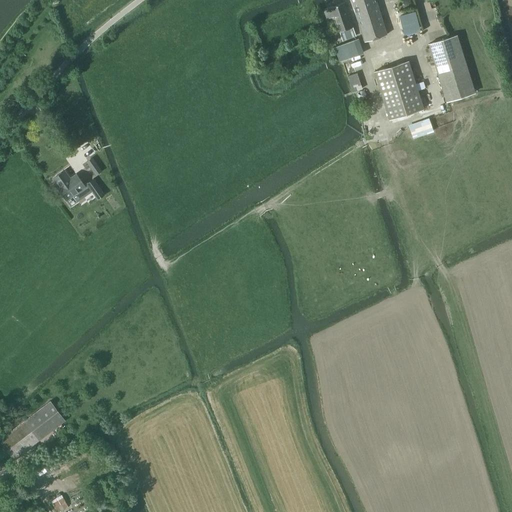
[(351,0),(364,42),(386,35),(375,0),(351,0)]
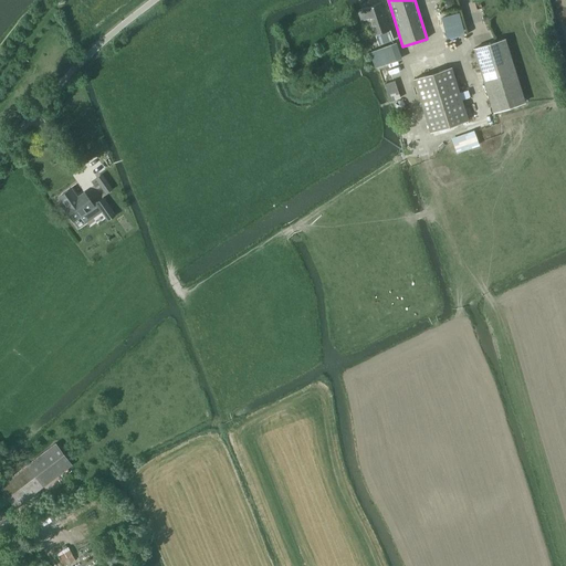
[(389,30),(390,30),(380,2),(357,10),(360,21),(367,19),(374,37),(375,35),(378,45),(392,40),(389,30)]
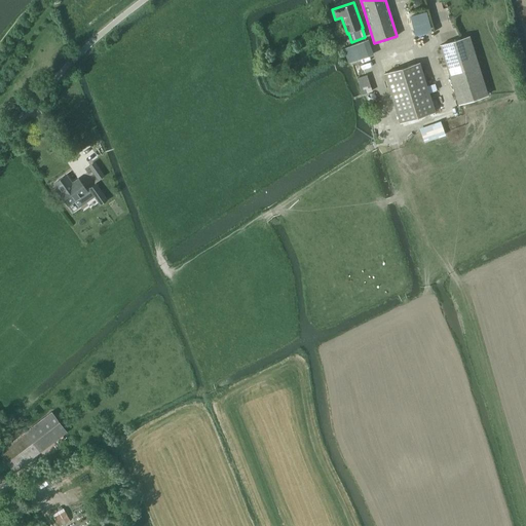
[(458,105),(488,96),(470,35),(439,45),(458,105)]
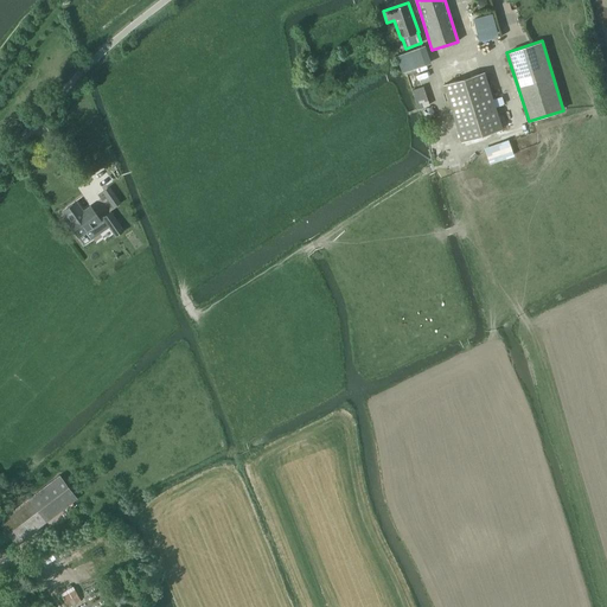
[(402,74),(425,65),(419,48),(396,56),(402,74)]
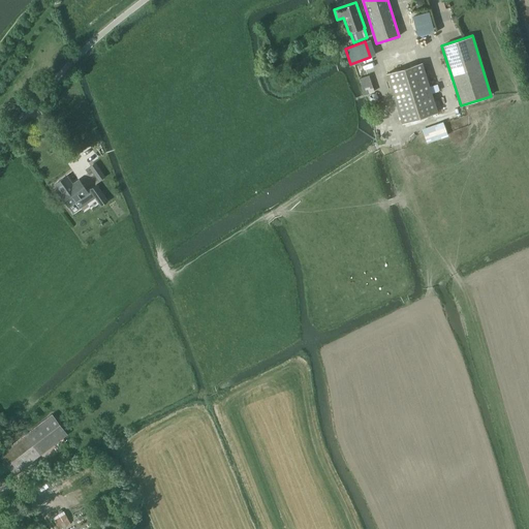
[(402,124),(437,113),(422,63),(386,74),(402,124)]
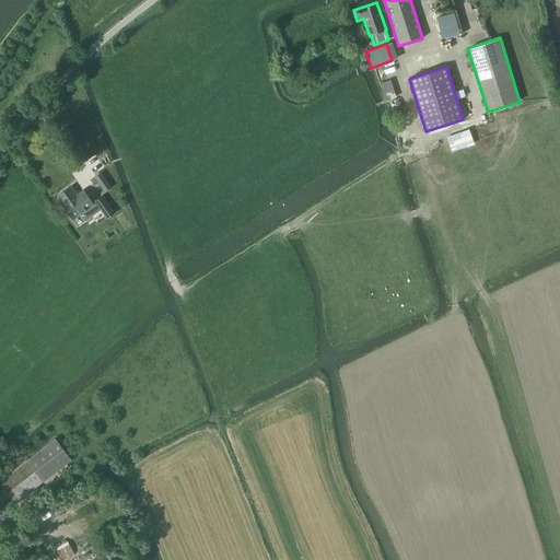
[(385,101),(396,97),(389,80),(380,83),(385,101)]
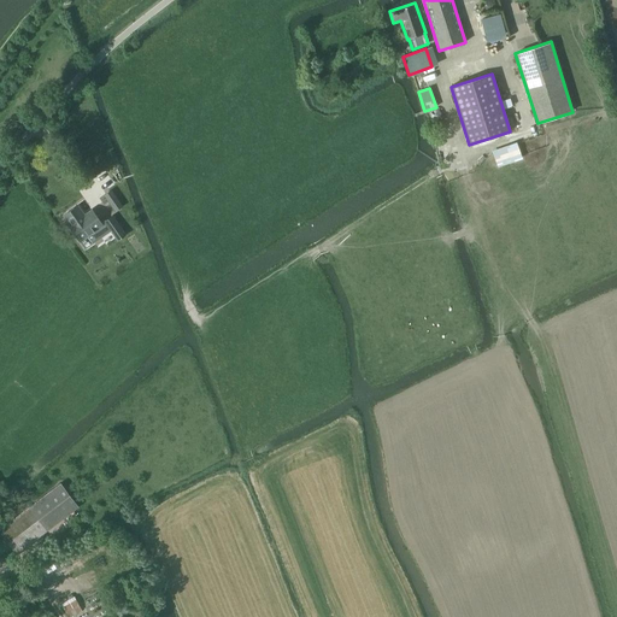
[(517,142),(492,152),(498,168),(522,159),(517,142)]
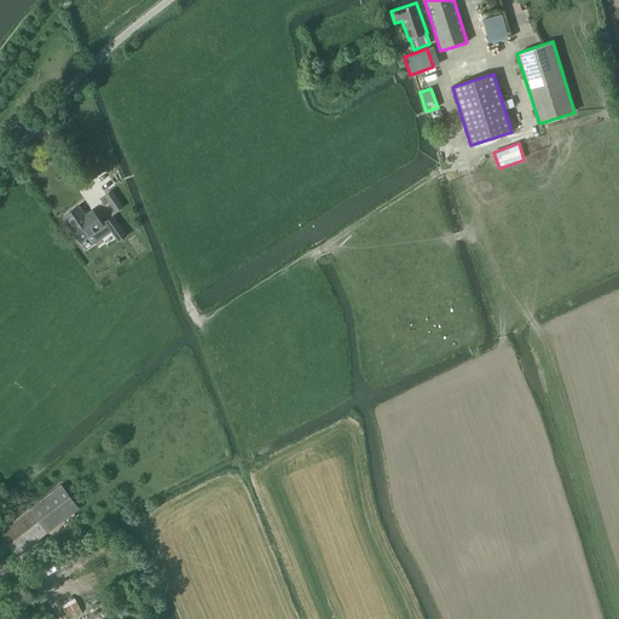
[(111,191),(105,196),(116,210),(122,206),(111,191)]
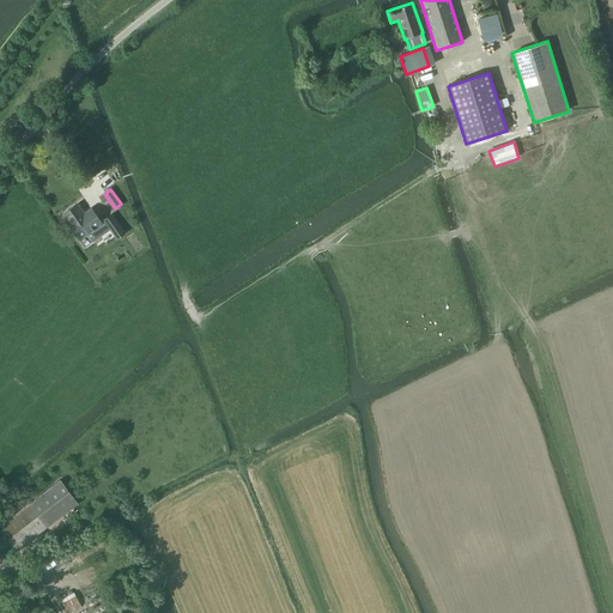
[(77,204),(62,213),(70,224),(68,224),(79,240),(87,234),(91,240),(108,228),(116,240),(125,234),(111,214),(103,220),(104,222),(102,223),(91,208),(83,214),(77,204)]
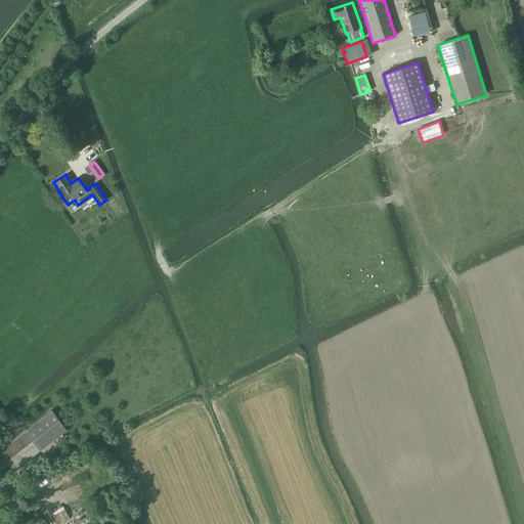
[(51,410),(25,431),(0,448),(0,452),(13,471),(40,450),(67,430),(51,410)]
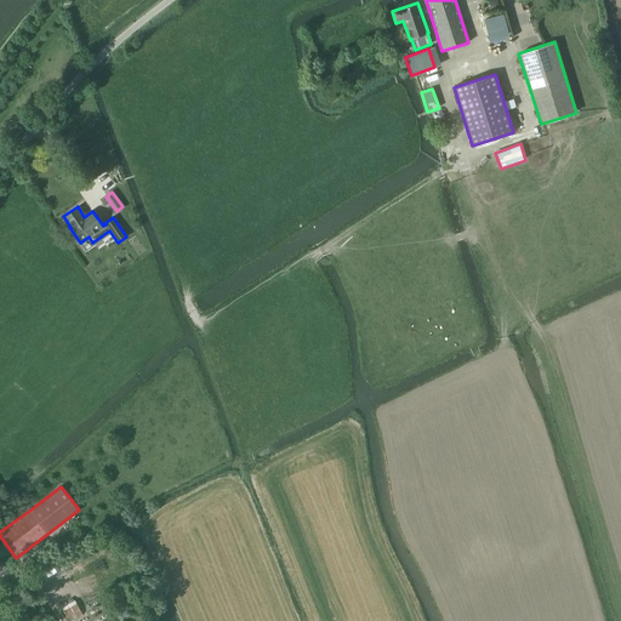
[(0,609),(1,613),(13,607),(7,596),(0,599),(0,609)]
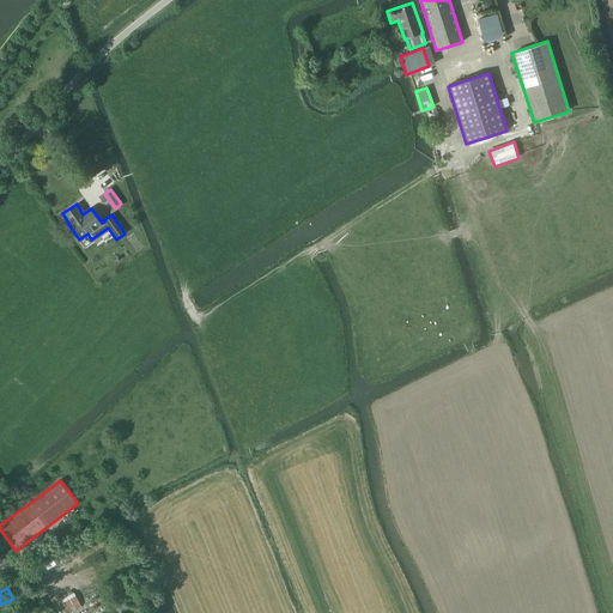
All buildings are outlined.
